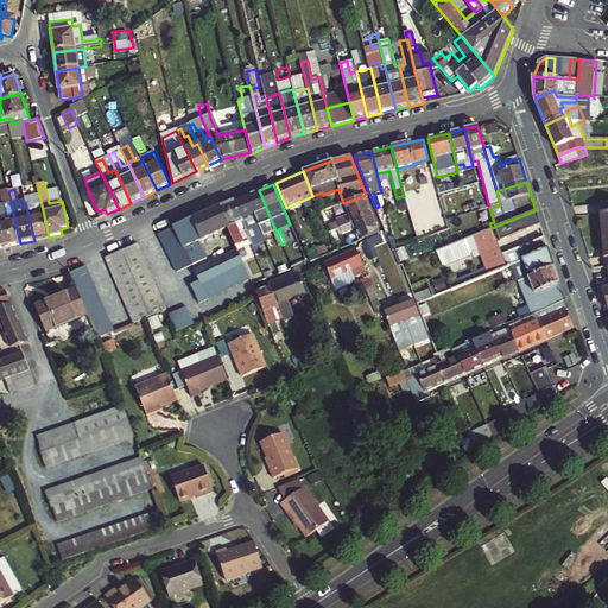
[(59,189),(46,192),(49,203),(62,201),(59,189)]
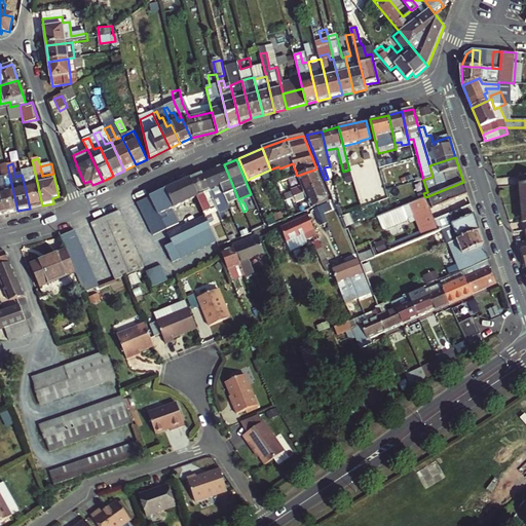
[(243,212),(224,164),(213,168),(223,195),(232,192),(235,200),(240,213),(243,212)]
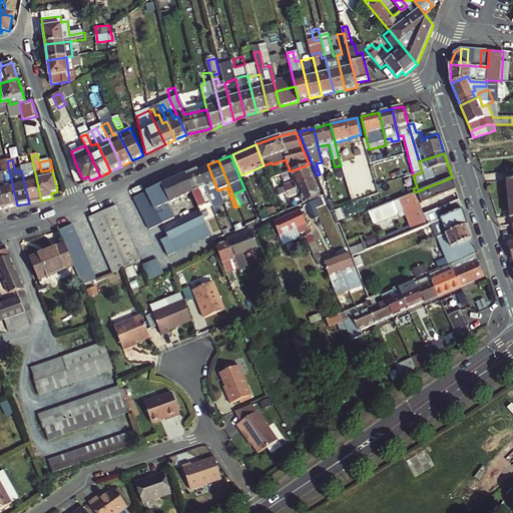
[(0,187),(4,208),(17,205),(7,161),(1,162),(3,172),(0,172),(0,187)]
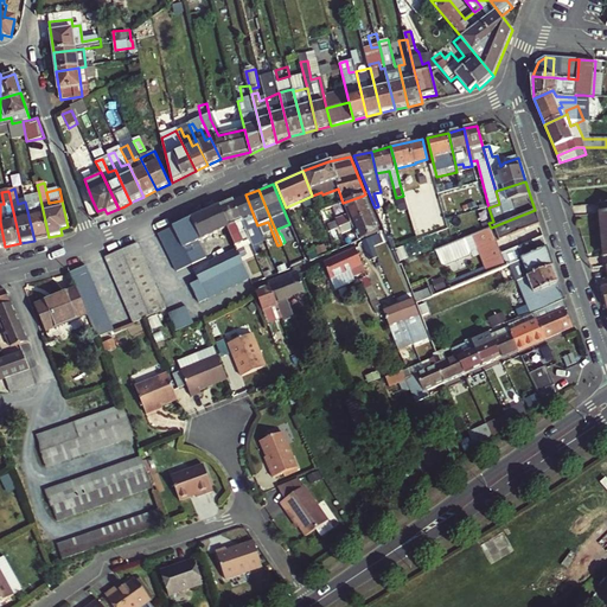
[(49,237),(40,199),(39,193),(24,197),(25,202),(26,206),(34,241),(49,237)]
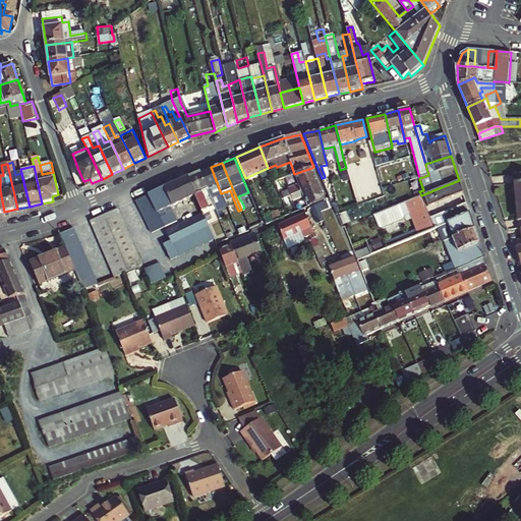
[(221,193),(211,167),(199,172),(214,207),(219,220),(224,217),(220,207),(226,205),(221,193)]
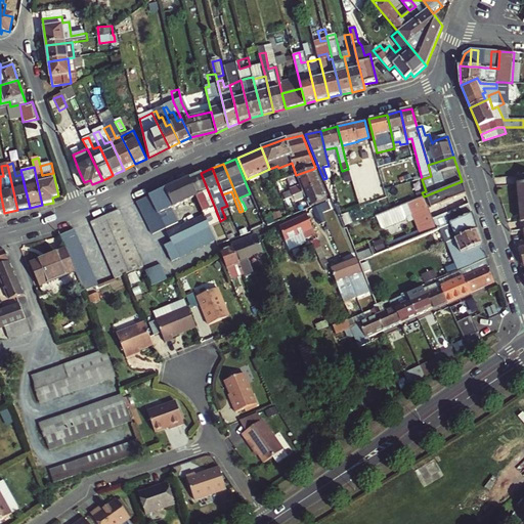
[(296,175),(300,184),(290,188),(291,190),(284,193),(286,199),(319,185),(313,169),(296,175)]
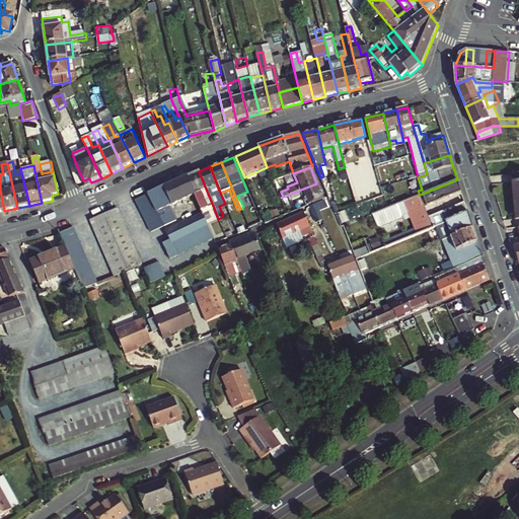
[(213,206),(199,171),(187,176),(195,195),(201,211),(213,206)]
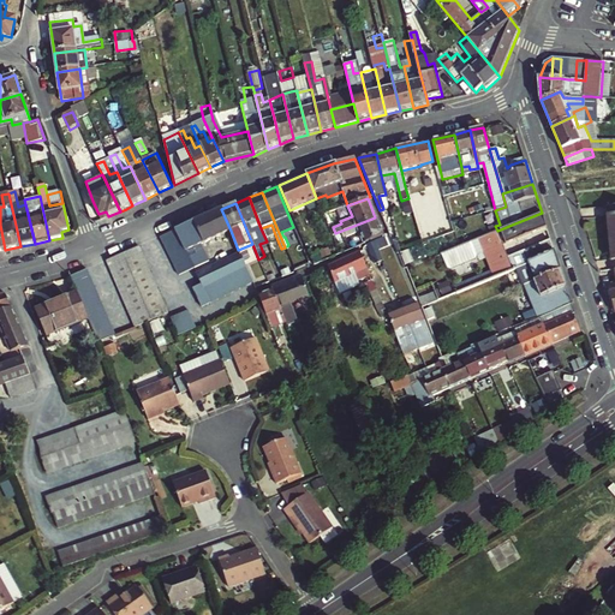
[(231,231),(221,209),(193,221),(203,243),(231,231)]
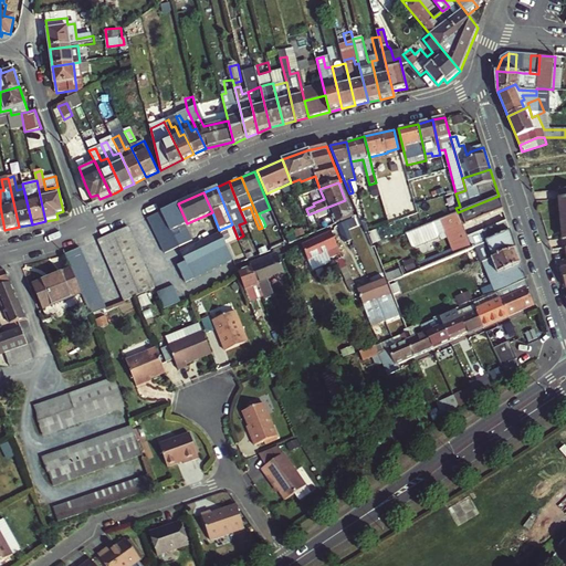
[(397,264),(402,278),(472,249),(467,237),(462,226),(503,209),(499,196),(482,202),(471,207),(458,212),(405,234),(415,258),(397,264)]
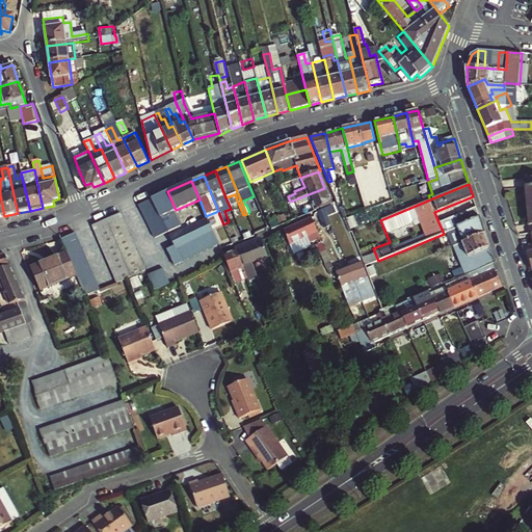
[(324,188),(290,202),(292,208),(310,201),(314,211),(323,207),(331,204),(324,188)]
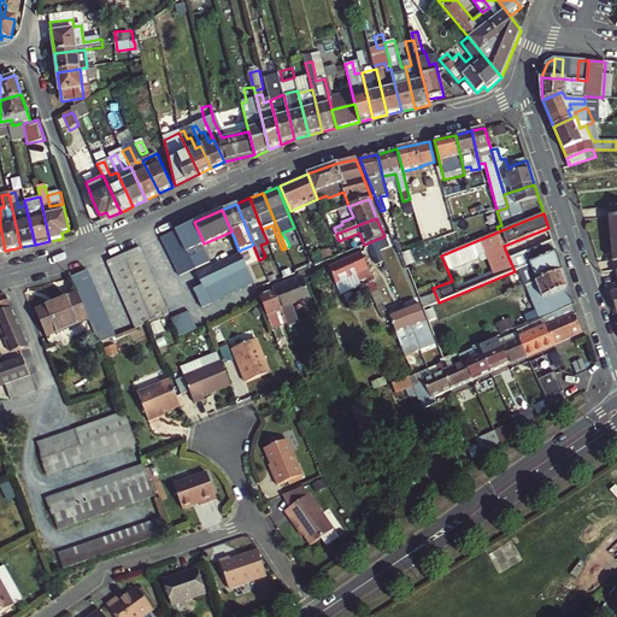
[(194,222),(176,231),(194,269),(210,262),(201,245),(204,244),(194,222)]
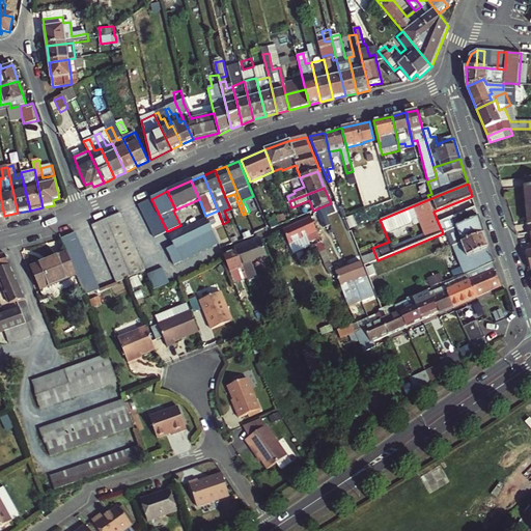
[(167,231),(151,199),(138,205),(155,238),(167,231)]
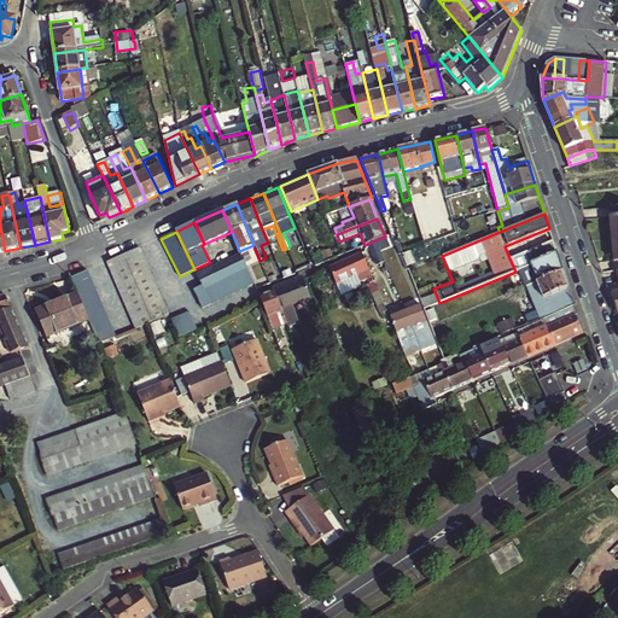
[(275,242),(269,245),(273,255),(280,251),(275,242)]
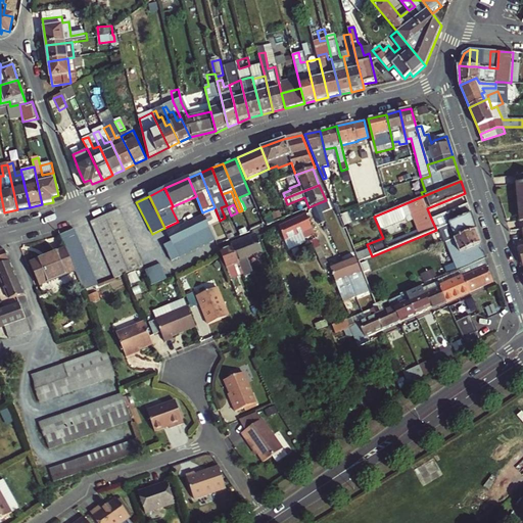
[(445,242),(454,239),(476,229),(468,204),(431,219),(436,230),(439,229),(445,242)]
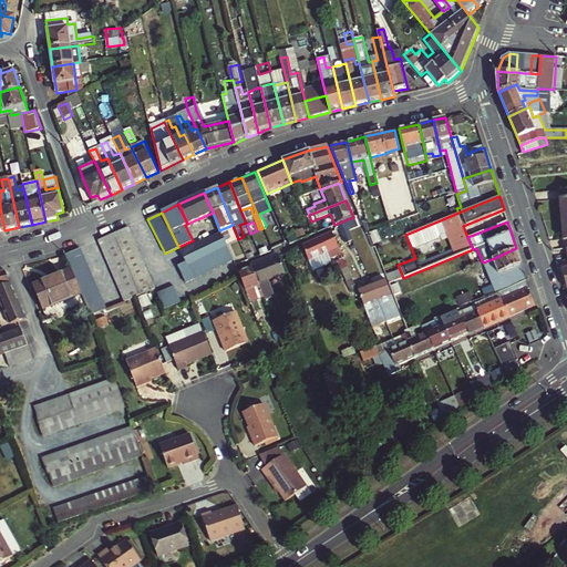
[(352,240),(346,224),(338,227),(344,244),(352,240)]
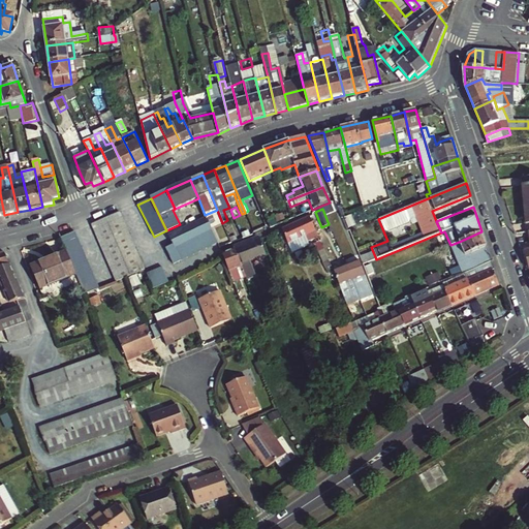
[(119,213),(91,225),(116,281),(125,278),(145,269),(119,213)]
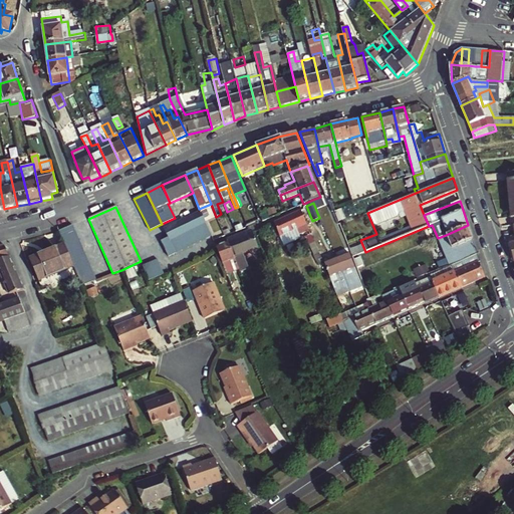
[(313,242),(300,211),(274,223),(282,242),(305,232),(307,236),(305,237),(308,245),(313,242)]
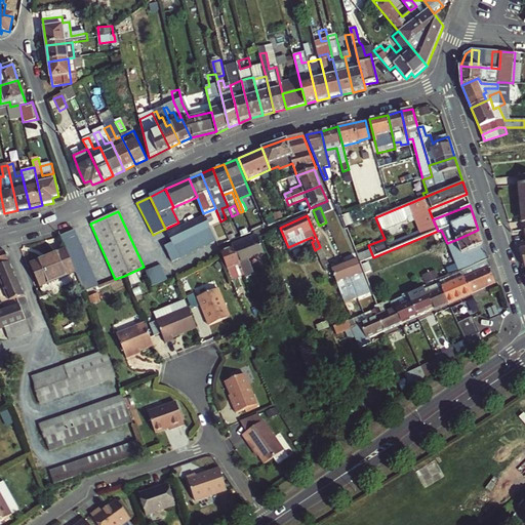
[(204,216),(167,235),(171,242),(173,247),(205,232),(209,241),(213,239),(204,216)]
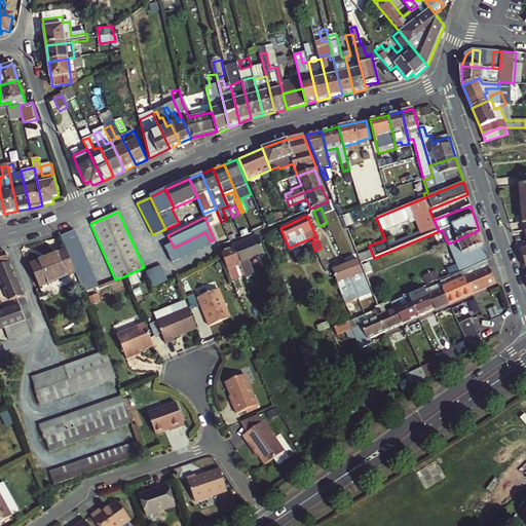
[(479,230),(456,240),(448,243),(459,272),(463,270),(489,260),(479,230)]
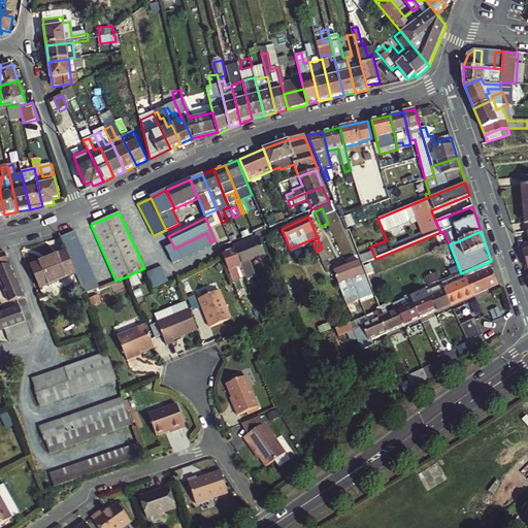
[(99,287),(74,232),(60,237),(66,252),(76,274),(85,293),(99,287)]
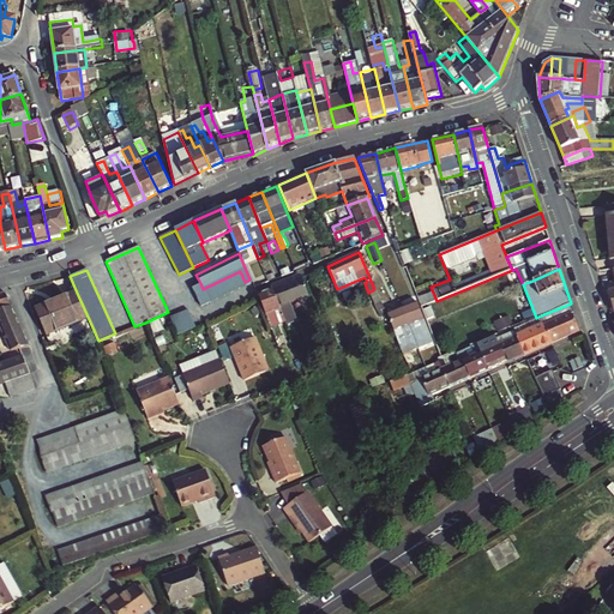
[(240,271),(203,289),(200,283),(191,288),(199,306),(246,284),(245,282),(240,271)]
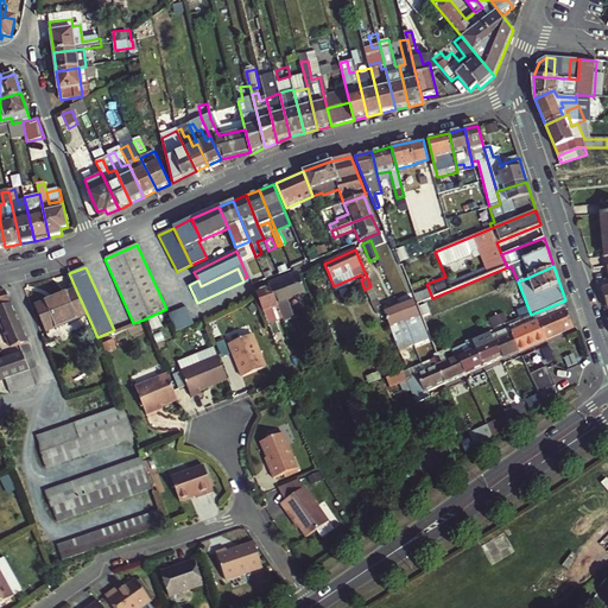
[(296,271),(267,283),(268,286),(297,274),(296,271)]
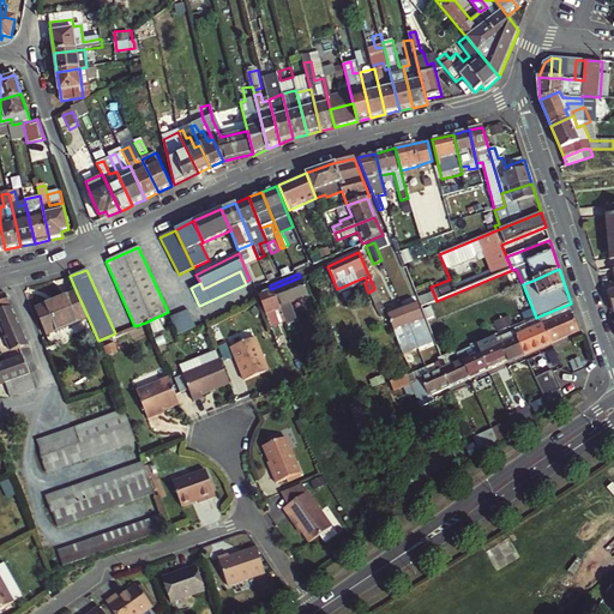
[(300,277),(271,289),(284,321),(286,324),(296,320),(289,302),(307,295),(300,277)]
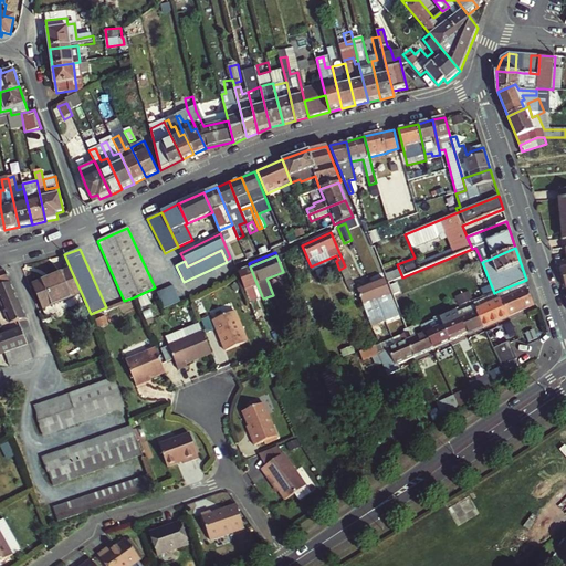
[(249,302),(262,296),(250,266),(237,272),(239,276),(249,302)]
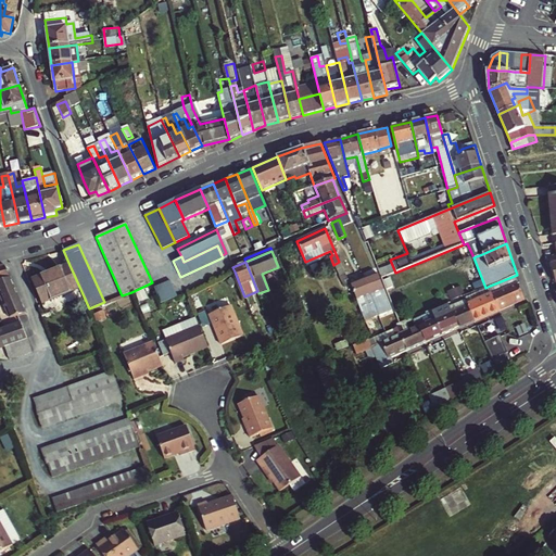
[(41,305),(80,289),(70,265),(49,273),(50,276),(33,282),(41,305)]
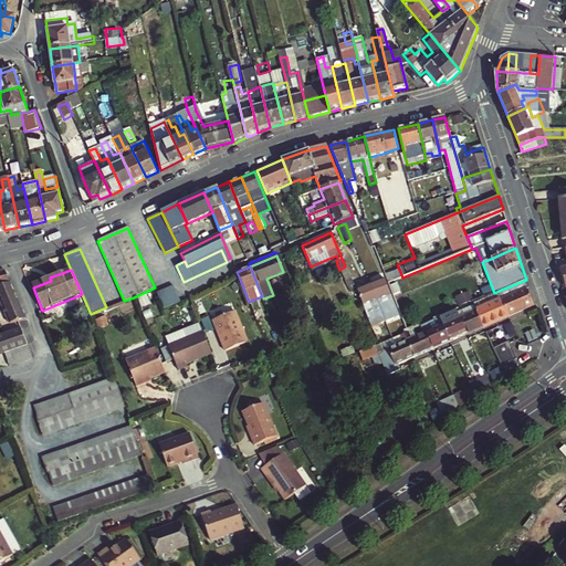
[(0,300),(9,323),(25,318),(19,301),(12,282),(9,283),(4,271),(0,271),(0,353),(3,352),(27,344),(20,329),(0,336),(0,300)]
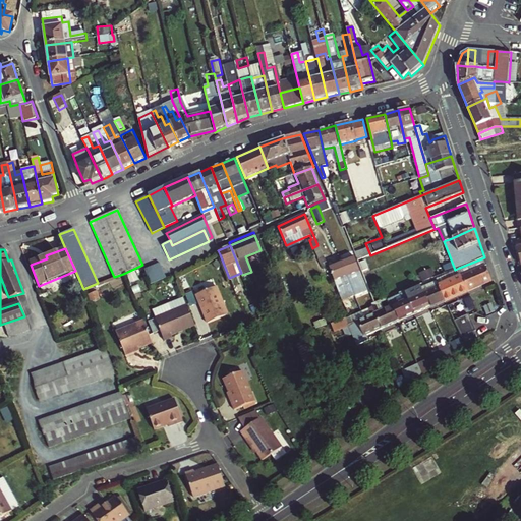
[(352,256),(341,262),(349,282),(353,280),(358,292),(366,288),(352,256)]
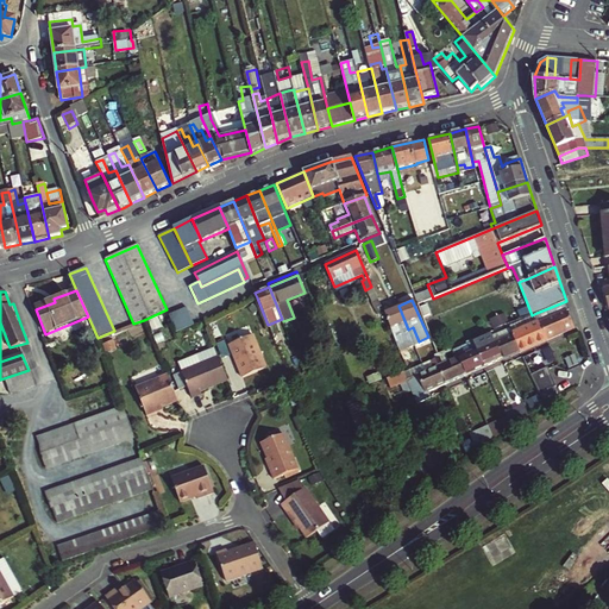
[(538,316),(547,339),(575,328),(566,311),(569,309),(566,301),(537,313),(538,316)]
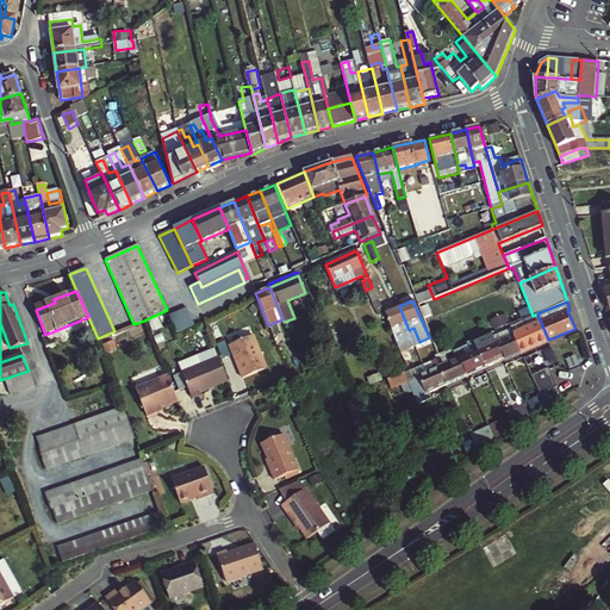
[(399,306),(384,312),(400,353),(416,347),(409,330),(399,306)]
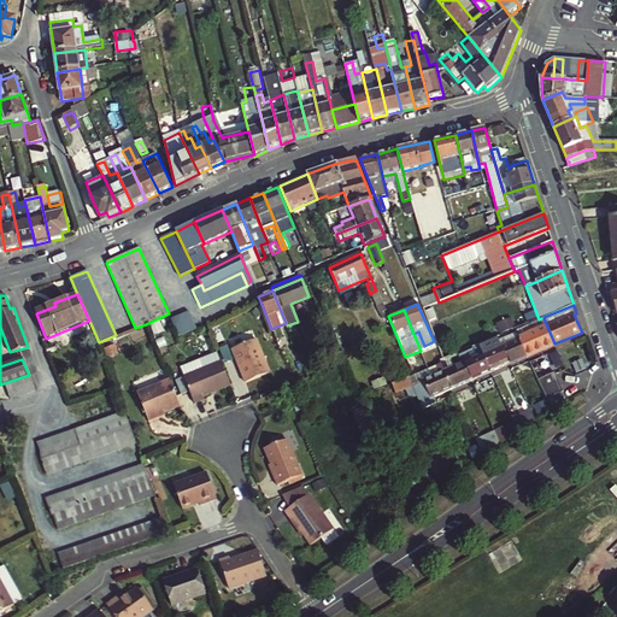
[(197,329),(189,313),(171,322),(178,338),(197,329)]
